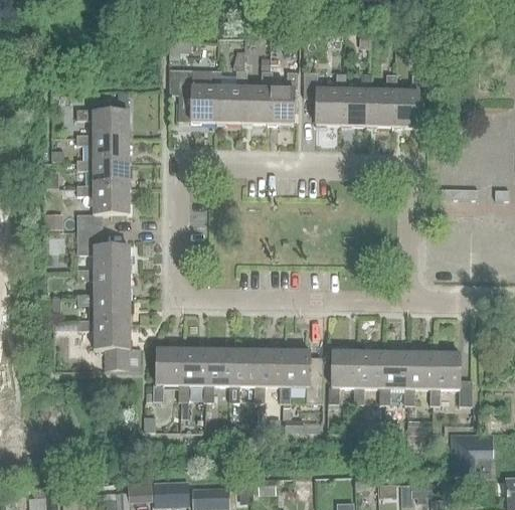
[(190,51),(190,47),(190,38),(174,38),(172,38),(172,51),(170,52),(169,59),(179,59),(179,51),(190,51)]
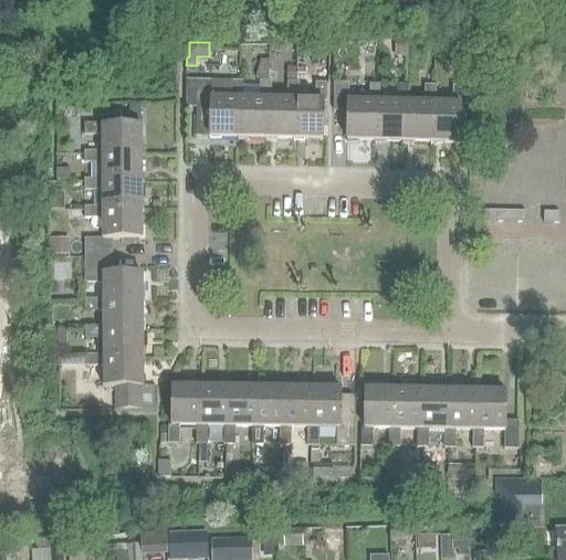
[(463,50),(449,50),(449,61),(463,61),(463,50)]
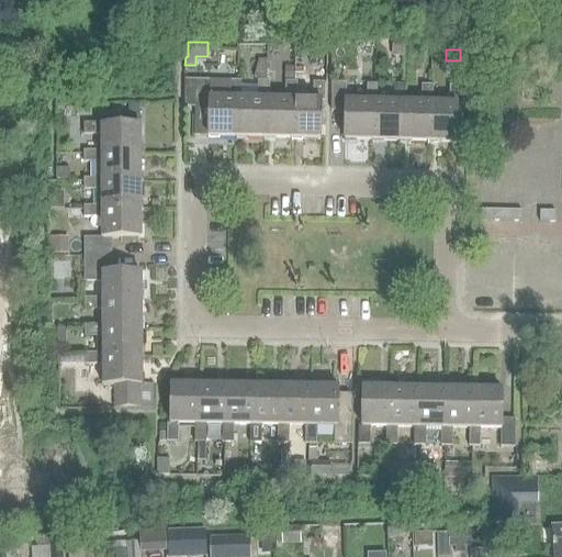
[(267,54),(258,54),(254,70),(258,76),(267,76),(267,54)]
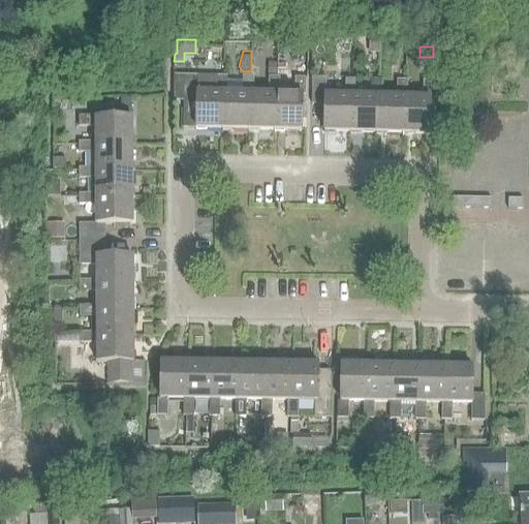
[(277,70),(277,69),(277,58),(269,58),(269,70),(277,70)]
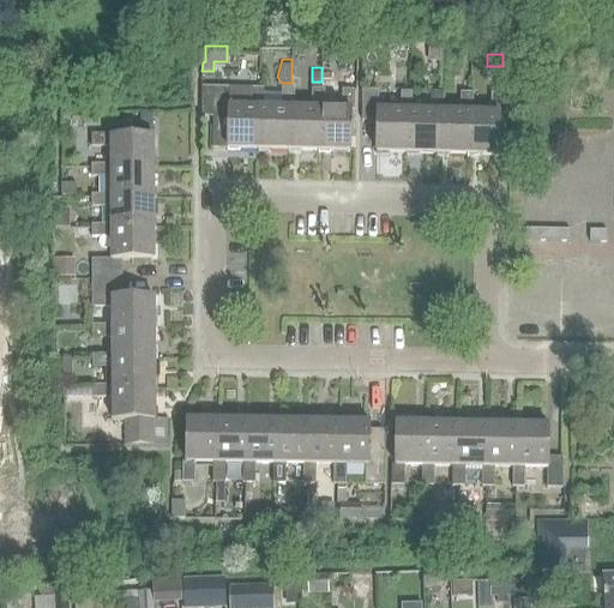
[(227,142),(258,143),(258,103),(265,102),(265,82),(202,79),(200,110),(228,112),(227,142)]
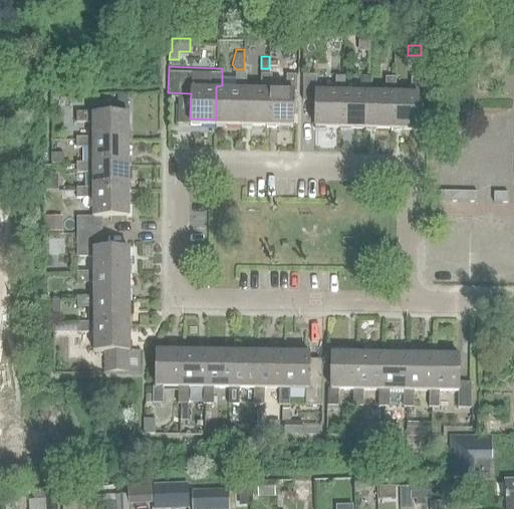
[(216,86),(216,119),(241,120),(242,86),(245,86),(246,69),(244,69),(236,69),(236,86),(222,85),(216,86)]
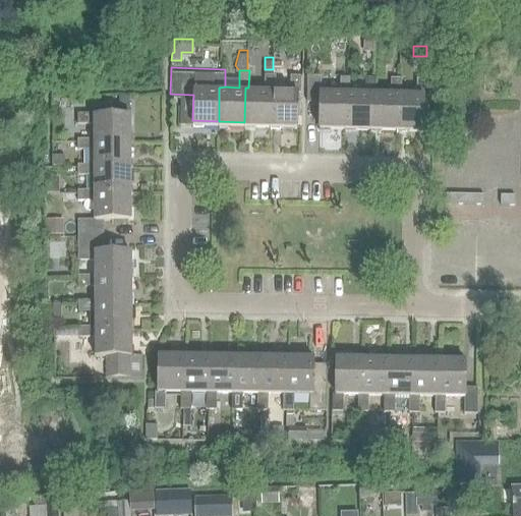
[(264,89),(248,88),(245,88),(244,122),(270,123),(270,89),(275,89),(276,70),(265,70),(264,89)]
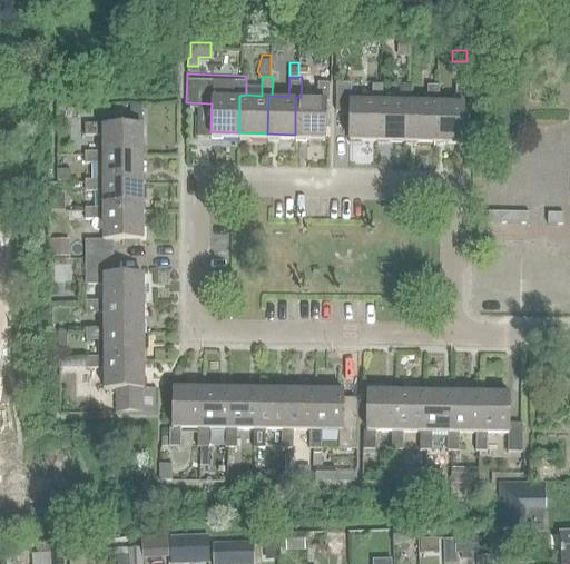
[(317,97),(301,97),(295,97),(295,135),(324,136),(325,98),(328,98),(330,78),(318,78),(317,97)]
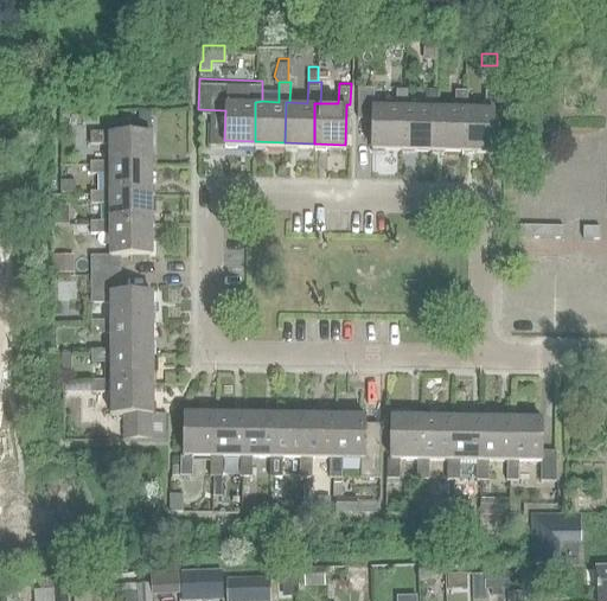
[(402,146),(404,104),(408,106),(409,87),(395,87),(395,106),(375,104),(376,85),(360,85),(359,115),(371,115),(370,145),(402,146)]
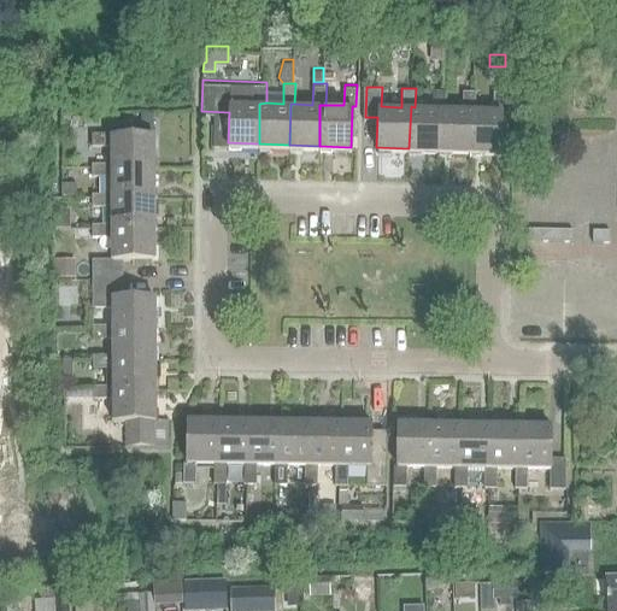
[(439,150),(440,107),(446,107),(446,89),(434,88),(433,107),(415,107),(411,106),(409,148),(439,150)]
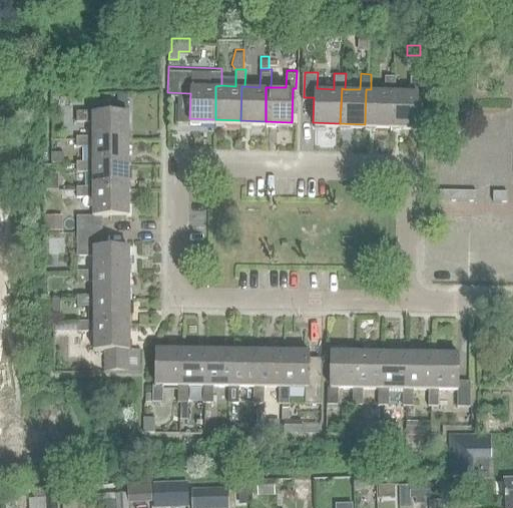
[(389,125),(390,90),(395,90),(396,75),(387,74),(386,90),(371,89),(366,89),(365,124),(389,125)]
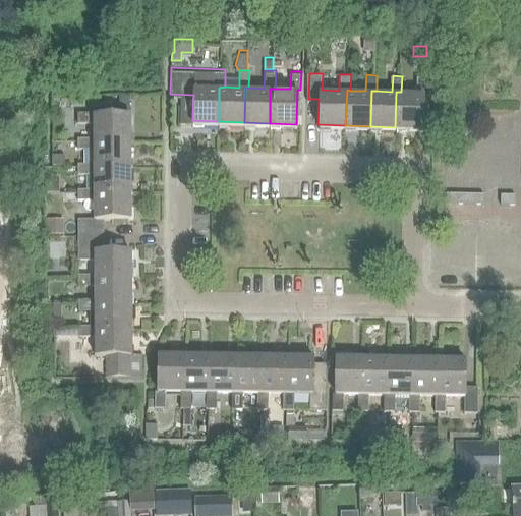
[(401,92),(396,92),(395,127),(422,128),(423,93),(426,93),(427,76),(417,76),(416,93),(401,92)]
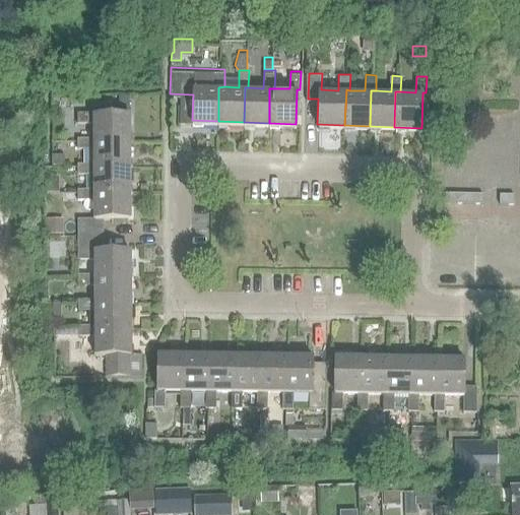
[(92,120),(92,134),(92,138),(129,137),(129,111),(92,112),(92,108),(78,108),(78,120),(92,120)]
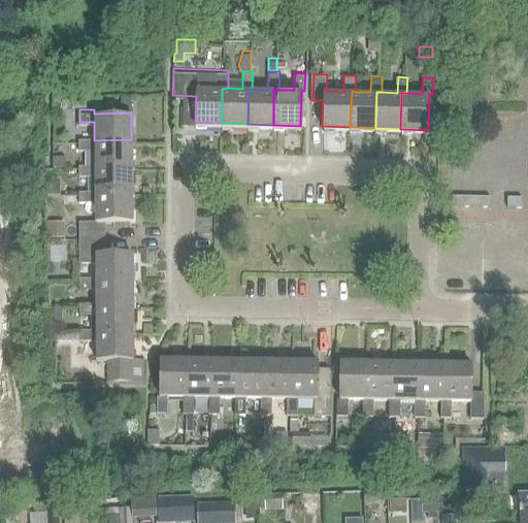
[(131,139),(94,140),(94,136),(79,136),(79,146),(94,146),(94,162),(94,166),(131,165),(131,139)]
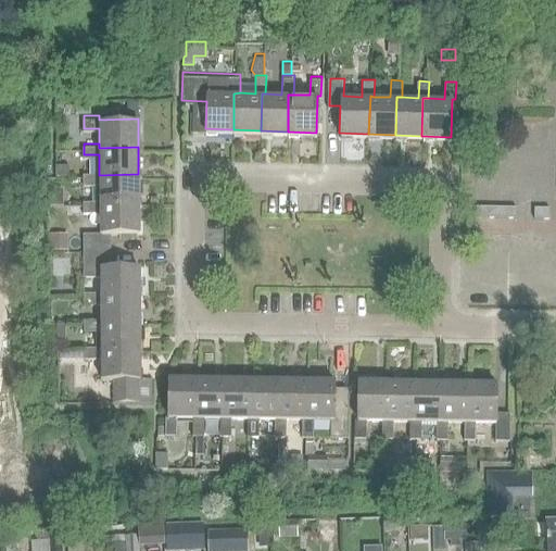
[(68,162),(55,162),(55,174),(70,174),(68,162)]
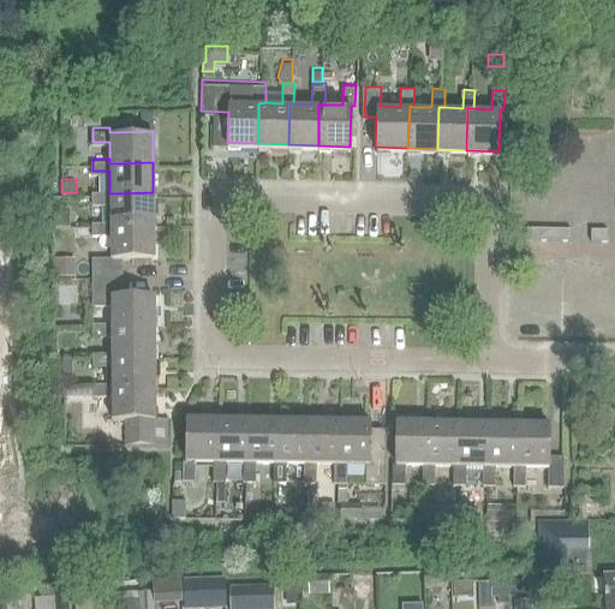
[(109,201),(109,219),(109,224),(154,224),(153,192),(109,193),(109,189),(91,189),(93,201),(109,201)]
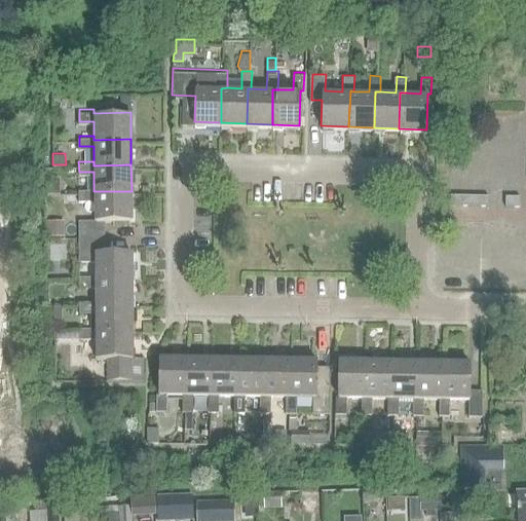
[(43,192),(44,192),(60,192),(60,176),(53,176),(49,176),(43,176),(43,192)]
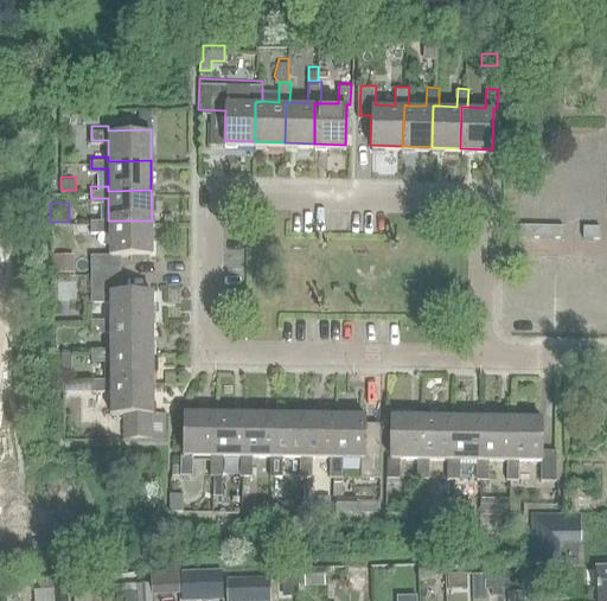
[(152,221),(108,221),(108,216),(91,216),(91,228),(108,228),(108,249),(91,250),(91,269),(121,269),(121,250),(152,250),(152,221)]
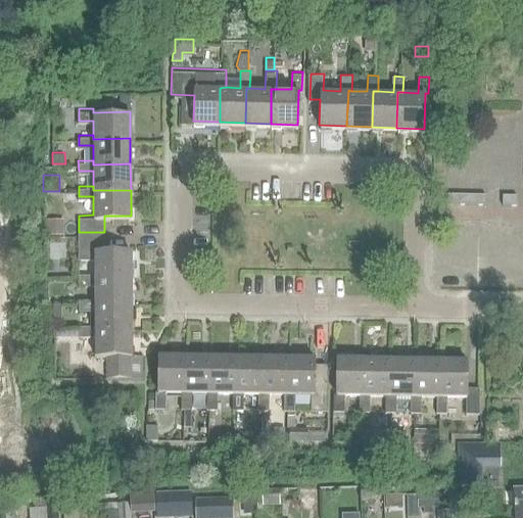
[(447,191),(447,201),(448,201),(485,202),(485,192),(448,191),(447,191)]
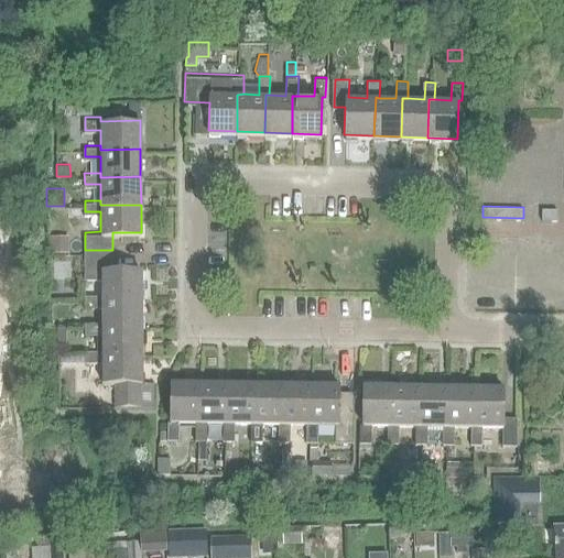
[(557,207),(542,207),(542,218),(557,218),(557,207)]
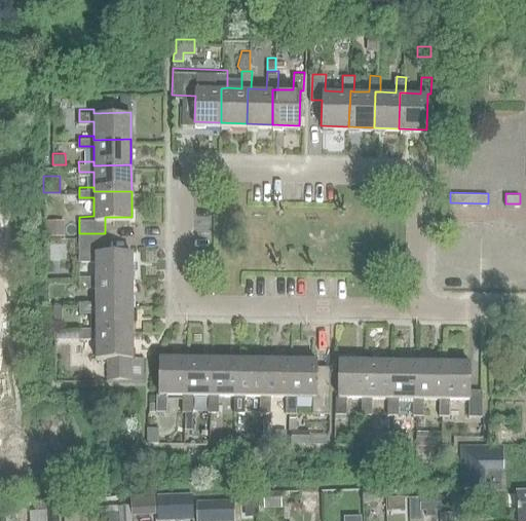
[(64,234),(64,217),(45,218),(46,234),(64,234)]
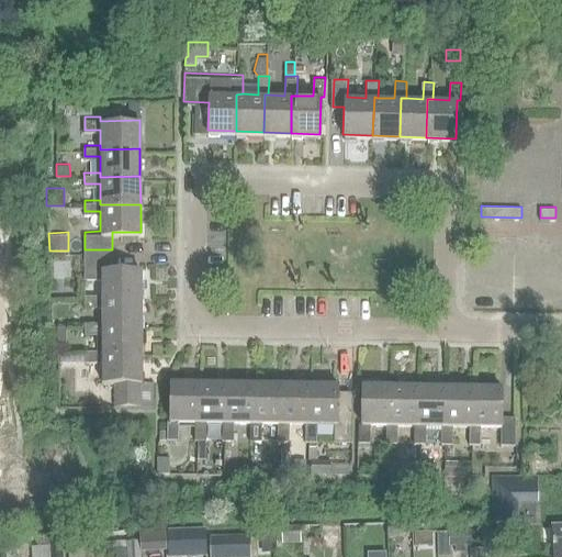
[(101,291),(101,296),(141,294),(141,268),(112,268),(112,249),(85,249),(85,276),(100,276),(101,291)]
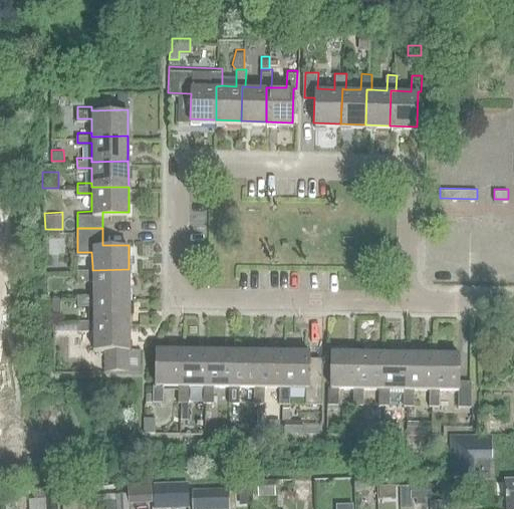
[(129,269),(92,270),(92,266),(77,266),(77,277),(92,277),(92,293),(92,296),(129,295),(129,269)]
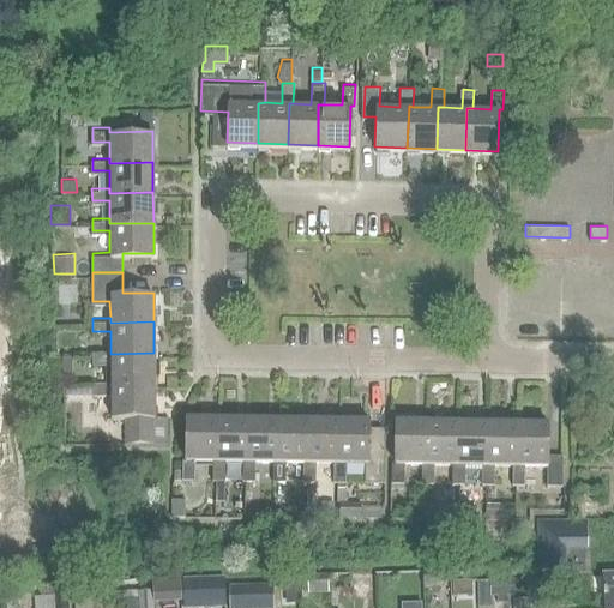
[(154,353),(110,354),(110,350),(92,350),(92,361),(109,361),(109,379),(109,383),(155,383),(154,353)]
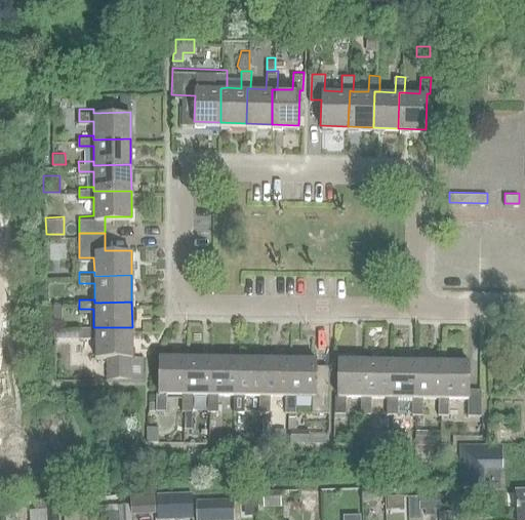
[(153,319),(143,320),(143,328),(153,328),(153,319)]
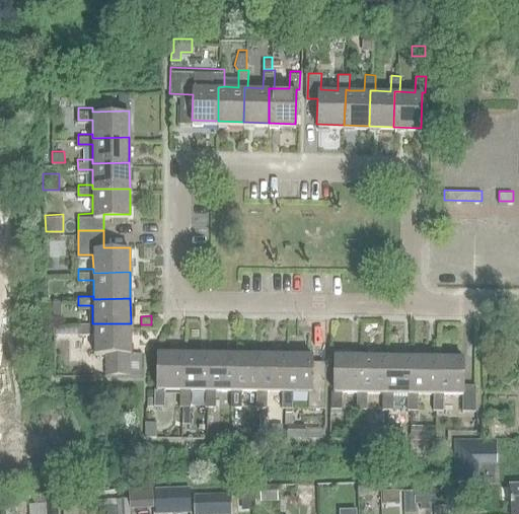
[(131,349),(131,323),(92,323),(92,320),(78,320),(78,332),(93,332),(93,350),(104,350),(104,373),(144,373),(144,352),(131,352),(131,349)]
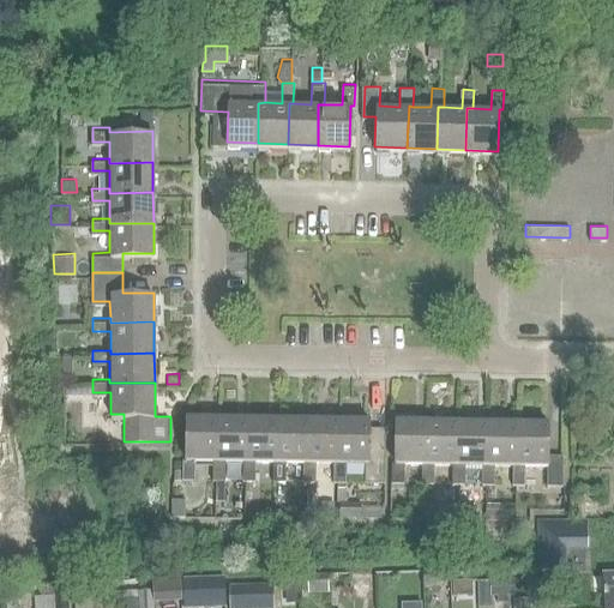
[(193,458),(212,458),(217,458),(217,416),(186,416),(186,417),(185,457),(181,457),(181,477),(193,477),(193,458)]
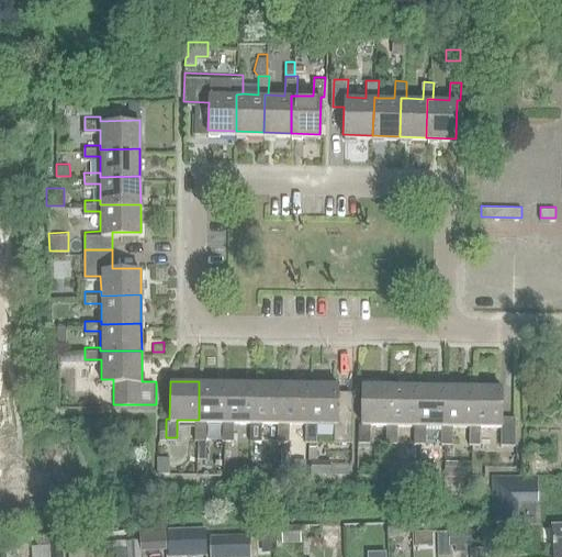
[(209,381),(199,381),(199,420),(194,420),(194,437),(206,437),(206,421),(223,421),(226,421),(226,381),(209,381)]
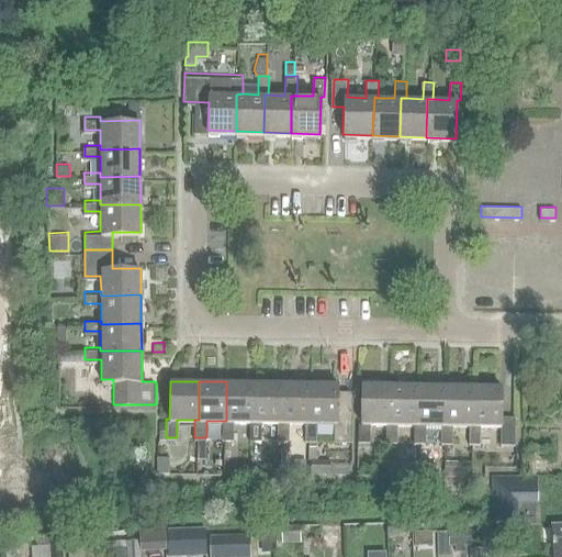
[(254,381),(226,381),(226,421),(223,421),(222,436),(233,437),(233,420),(251,420),(254,420),(254,381)]
